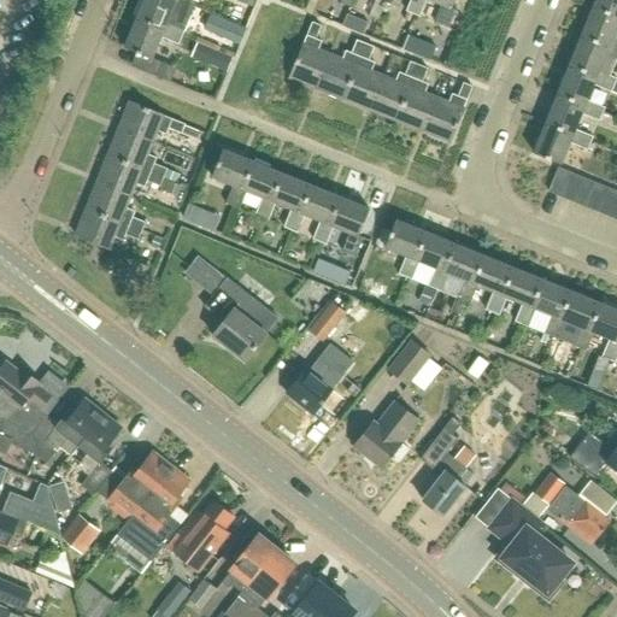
[(142,0),(136,16),(165,28),(166,23),(183,30),(191,13),(195,1),(193,0),(142,0)]
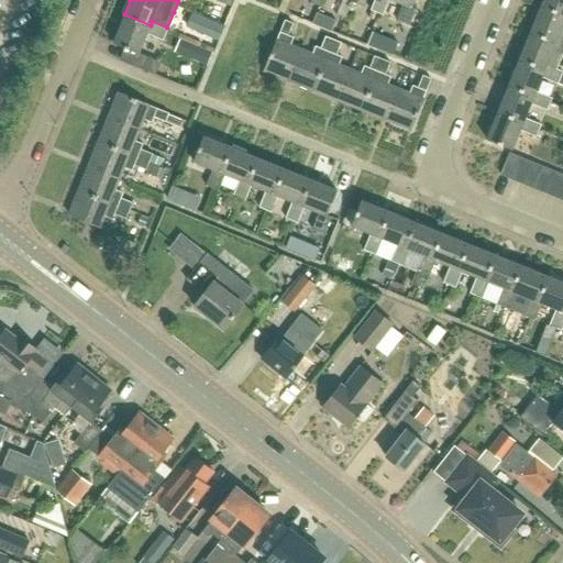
[(342,0),(337,15),(345,20),(352,3),(355,6),(356,3),(356,0),(342,0)]
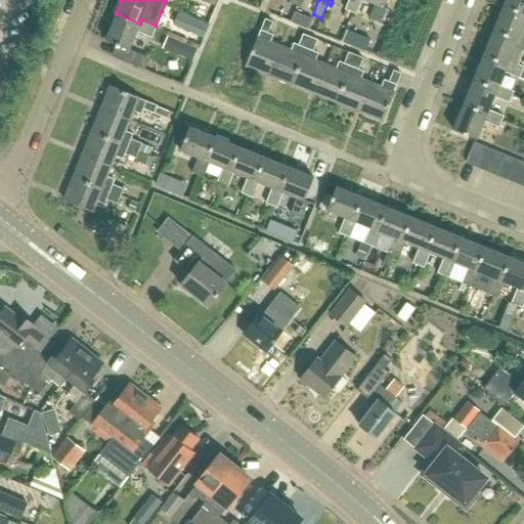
[(361,0),(347,0),(344,8),(344,10),(351,13),(355,14),(356,13),(361,0)]
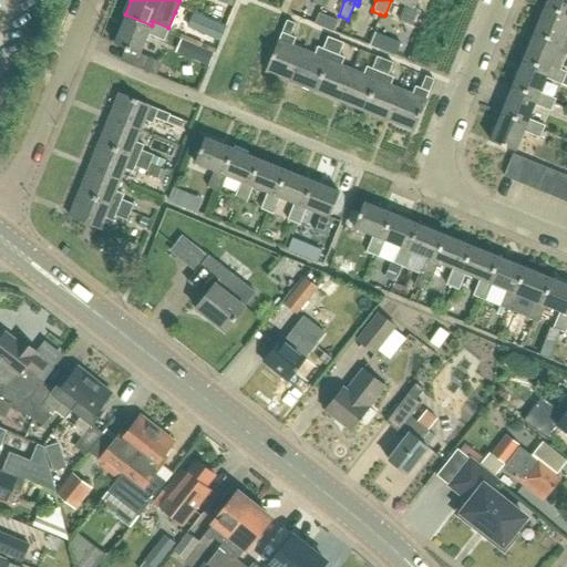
[(397,0),(406,3),(400,20),(412,26),(419,9),(414,7),(416,0),(397,0)]
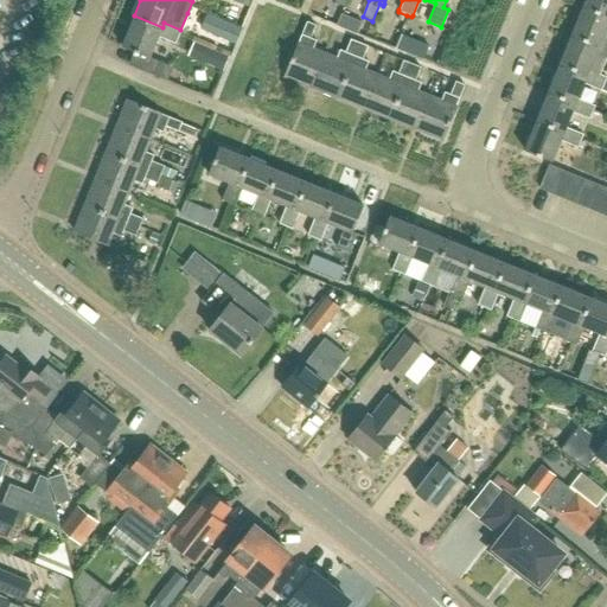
[(606,16),(606,0),(585,0),(582,6),(606,16)]
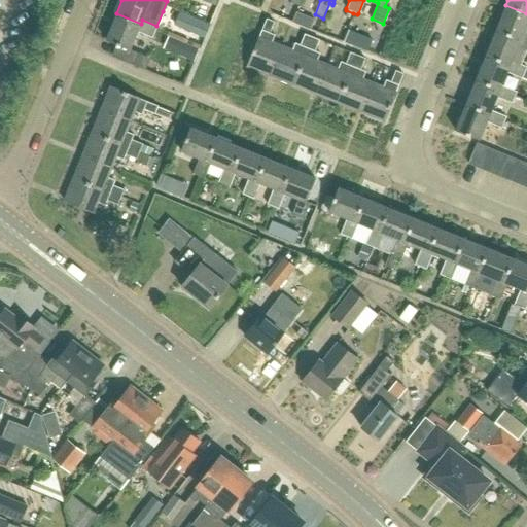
[(495,30),(520,40),(522,36),(526,38),(526,13),(505,5),(495,30)]
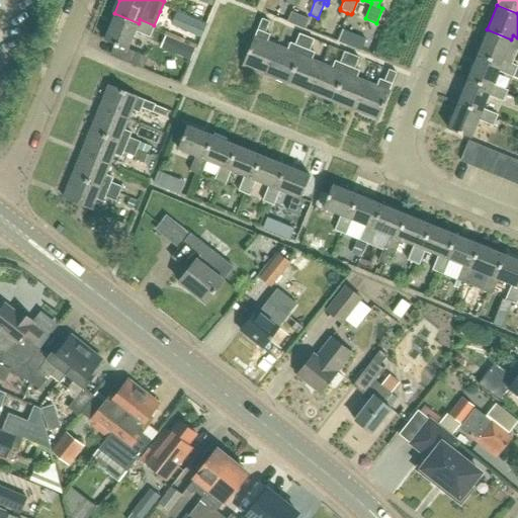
[(194,34),(199,22),(175,12),(170,24),(194,34)]
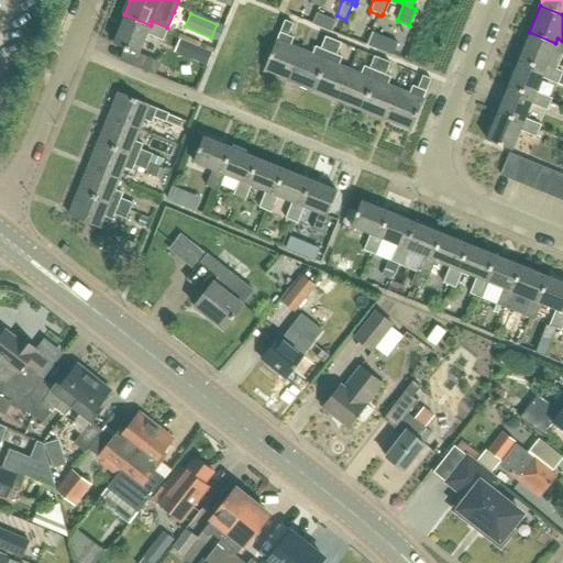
[(335,21),(317,13),(312,23),(331,31),(335,21)]
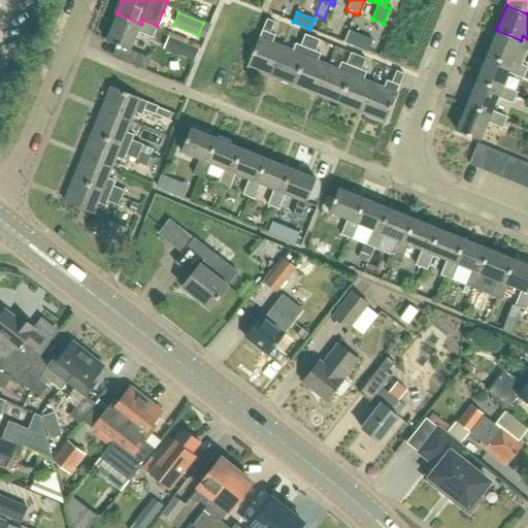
[(157,26),(142,20),(141,24),(117,13),(106,39),(130,48),(137,30),(153,37),(157,26)]
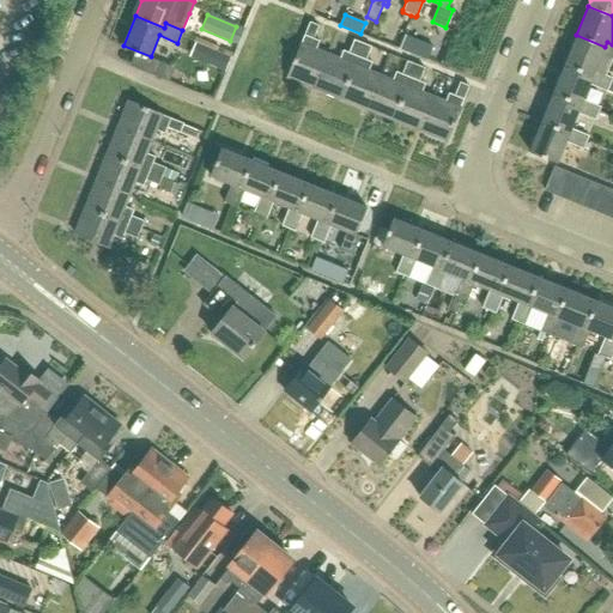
[(315,86),(328,54),(316,49),(320,41),(314,38),(319,25),(310,22),(304,35),(302,43),(301,43),(291,66),(287,76),(315,86)]
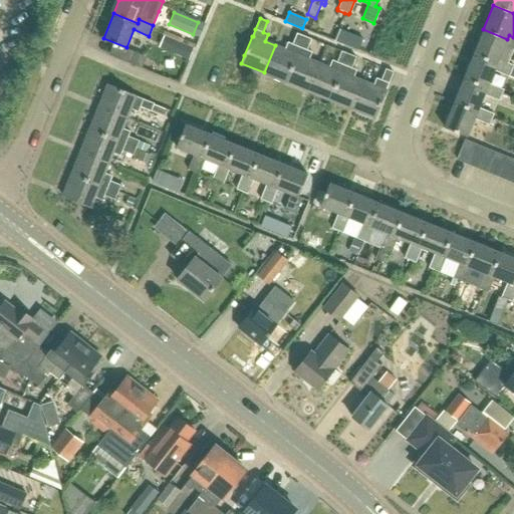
[(513,37),(509,35),(507,39),(483,29),(474,53),(498,63),(499,59),(504,46),(513,50),(513,37)]
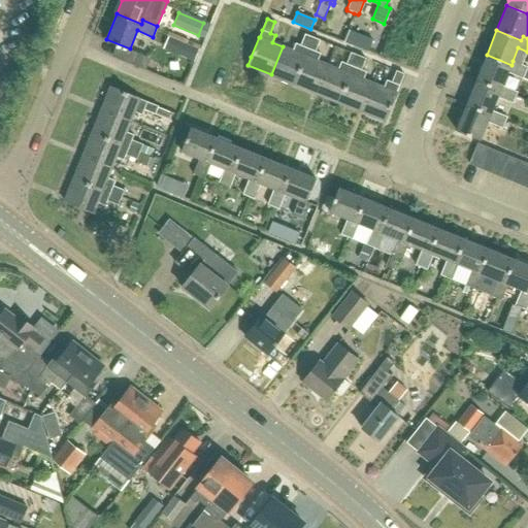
[(307,48),(312,37),(305,34),(300,45),(296,44),(293,52),(283,46),(271,74),(294,84),(305,56),(307,48)]
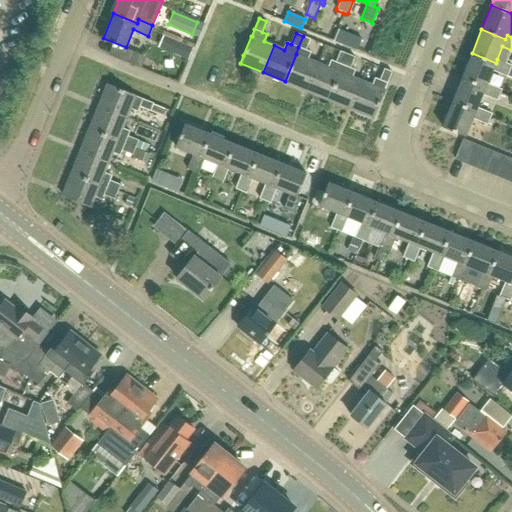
[(191,48),(162,36),(157,48),(186,60),(191,48)]
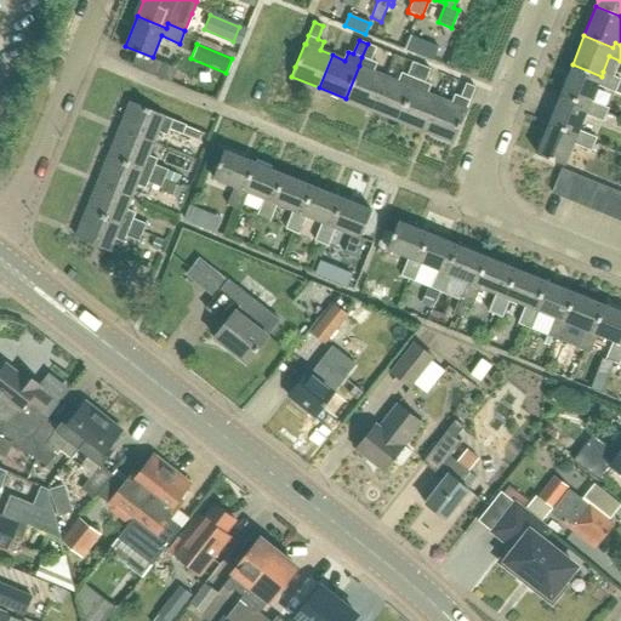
[(372,109),(386,77),(374,72),(377,63),(370,61),(376,47),(368,44),(362,57),(359,66),(346,98),(372,109)]
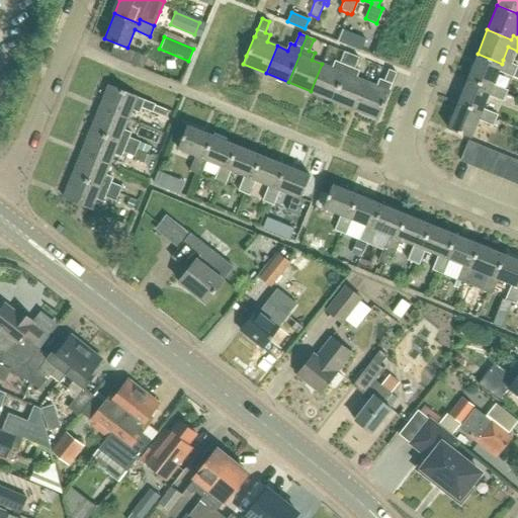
[(347,66),(351,55),(344,52),(340,63),(336,61),(332,68),(322,64),(311,91),(333,100),(344,73),(347,66)]
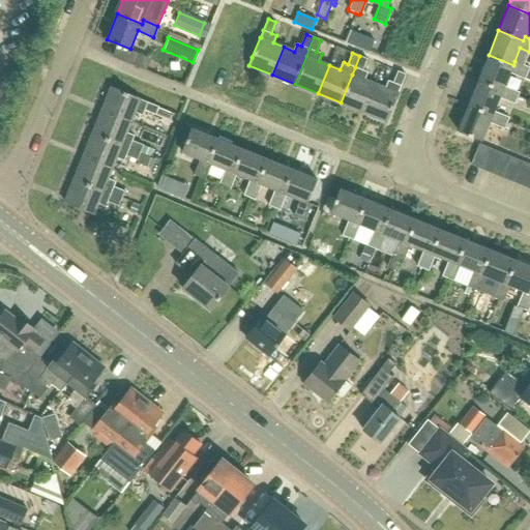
[(529,67),(514,61),(513,65),(489,55),(478,80),(503,90),(505,86),(510,74),(524,79),(529,81),(529,70),(528,69),(529,67)]
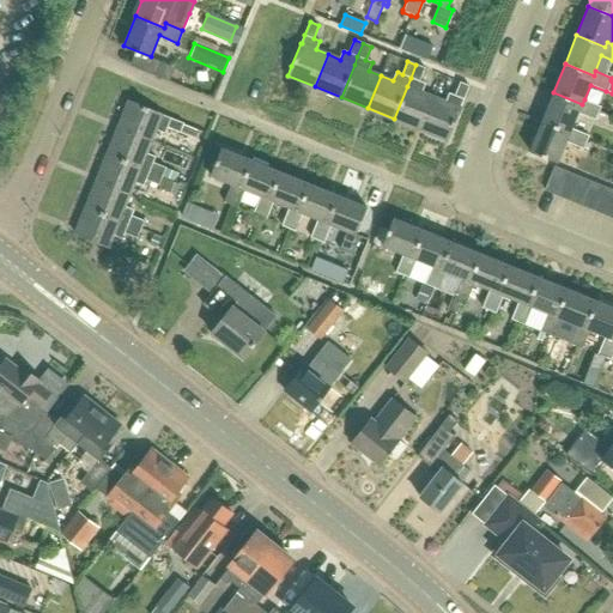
[(420,129),(434,96),(423,92),(425,84),(419,82),(424,68),(416,65),(411,78),(407,86),(394,119),(420,129)]
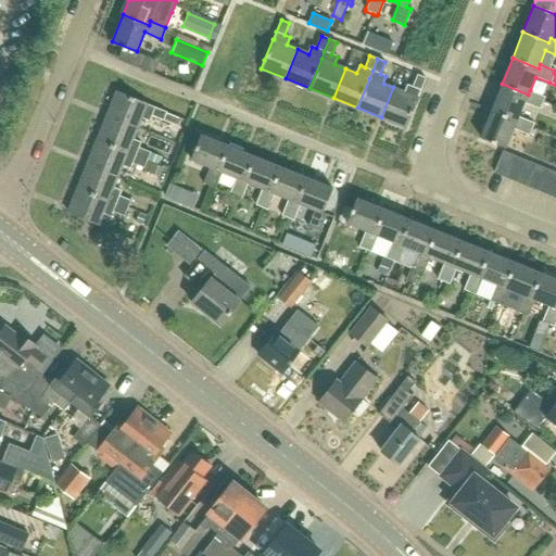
[(393,87),(381,117),(406,127),(418,98),(417,97),(420,90),(420,89),(425,77),(424,77),(417,74),(413,86),(407,84),(404,92),(393,87)]
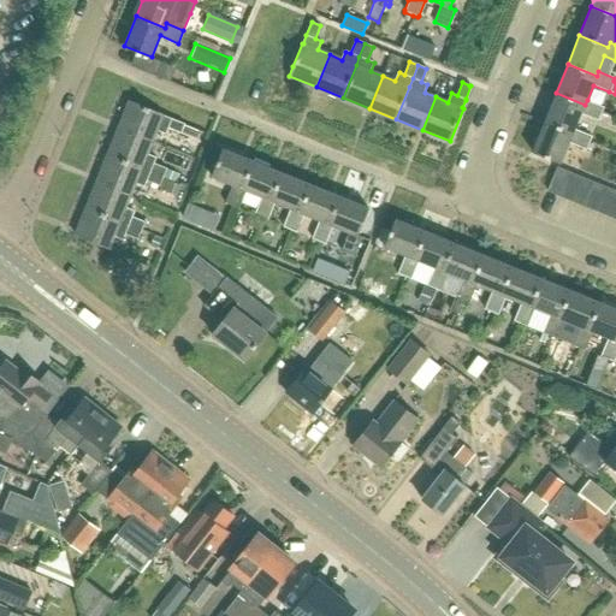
[(603,107),(587,100),(585,105),(556,93),(544,122),(573,134),(575,129),(581,114),(598,120),(603,107)]
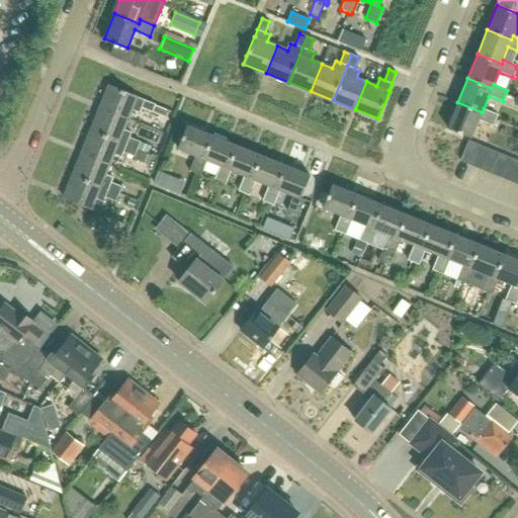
[(100,107),(127,118),(132,109),(139,112),(141,107),(152,111),(155,104),(144,99),(137,96),(137,95),(109,84),(100,107)]
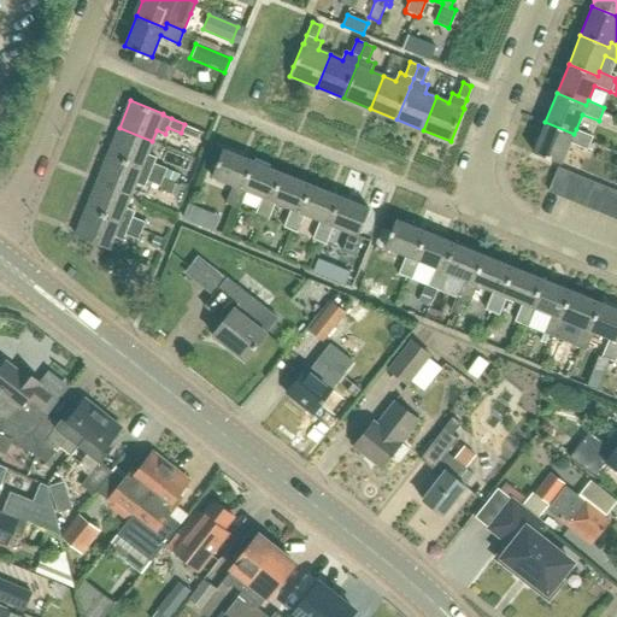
[(593,136),(576,129),(574,134),(545,122),(533,152),(560,164),(570,142),(587,150),(593,136)]
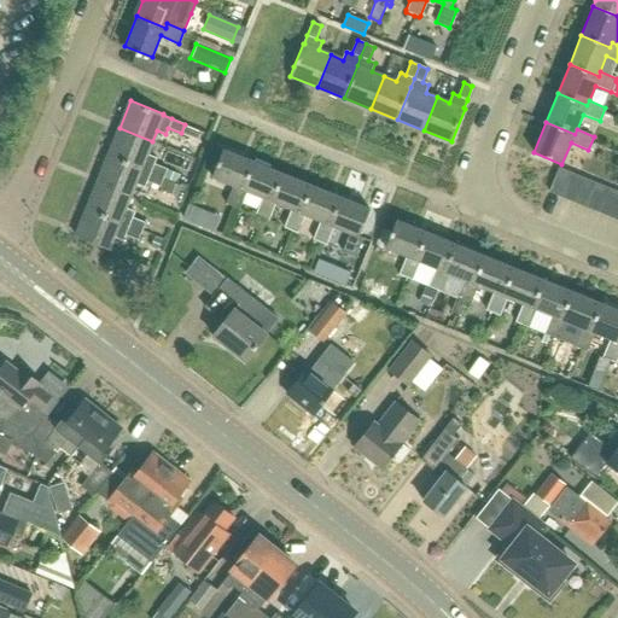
[(147,155),(152,141),(120,128),(109,155),(141,168),(141,169),(150,173),(163,178),(167,169),(153,164),(156,157),(147,155)]
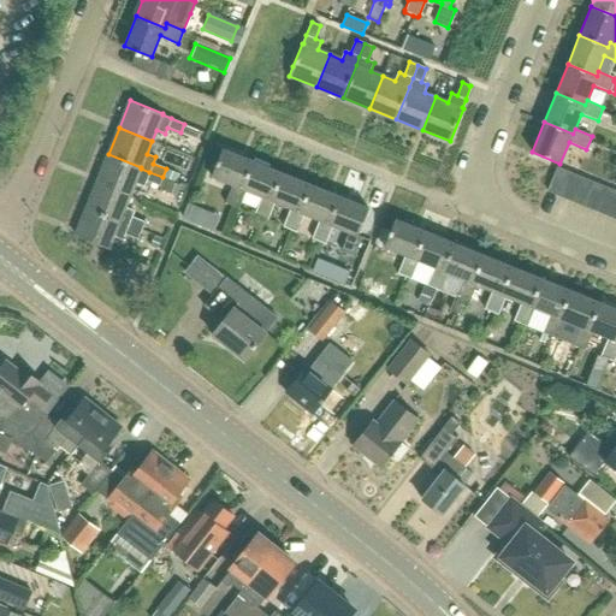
[(241,188),(253,160),(223,148),(212,176),(232,184),(224,202),(238,208),(247,190),(241,188)]
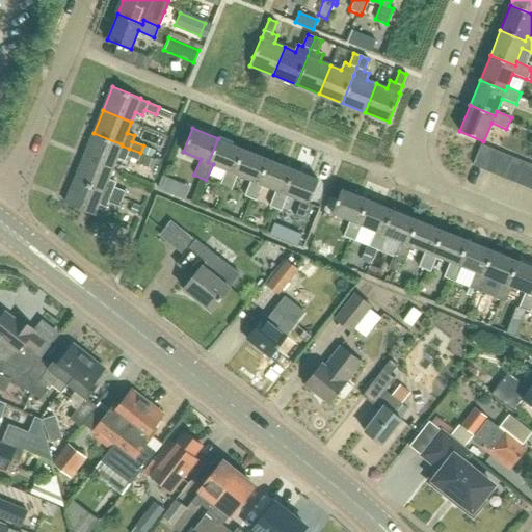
[(137,160),(140,153),(129,149),(122,145),(122,144),(94,133),(84,156),(112,167),(116,158),(124,161),(126,156),(137,160)]
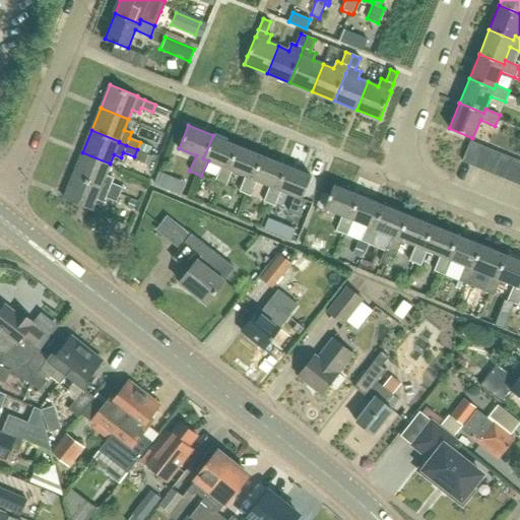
[(228,169),(238,145),(213,135),(203,158),(208,160),(220,166),(214,181),(225,186),(232,171),(228,169)]
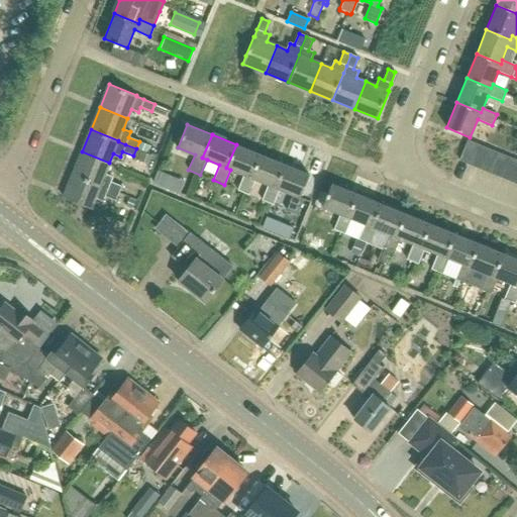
[(459,161),(470,165),(478,144),(468,140),(459,161)]
